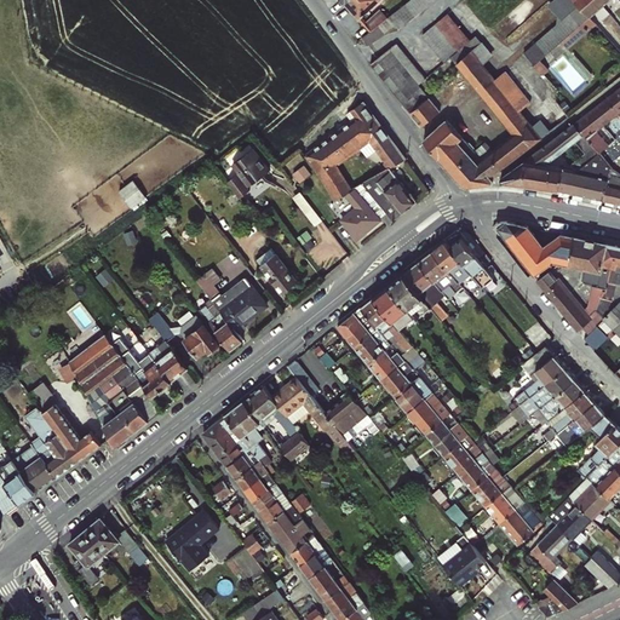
[(339,0),(354,16),(371,0),(339,0)]
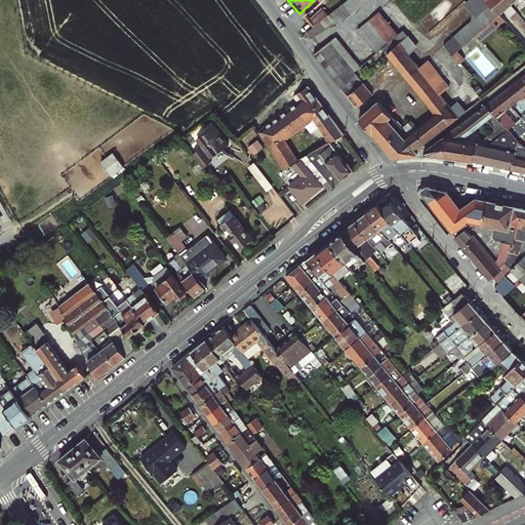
[(313,39),(367,0),(340,0),(326,10),(323,6),(308,17),(313,26),(307,30),(313,39)]
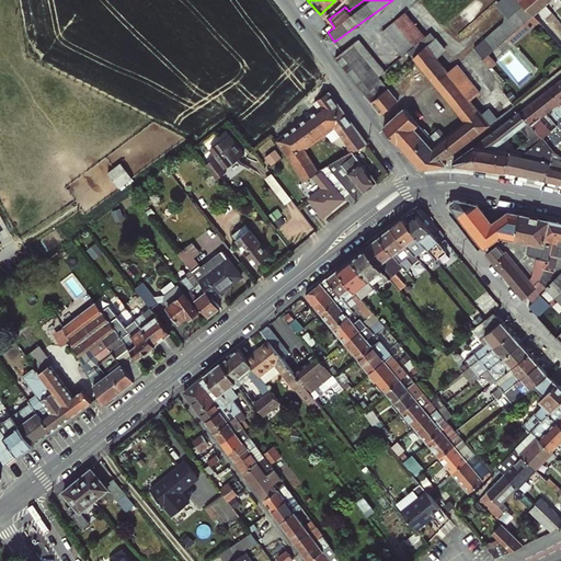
[(494,0),(493,1),(506,18),(471,46),(480,57),(526,20),(531,26),(540,20),(534,12),(548,0),(494,0)]
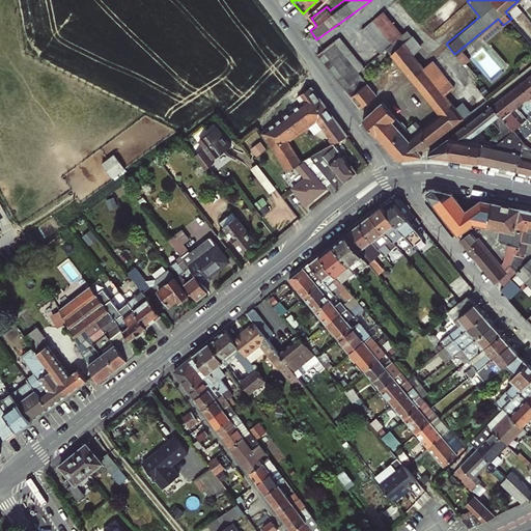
[(381,51),(402,31),(383,9),(361,29),(381,51)]
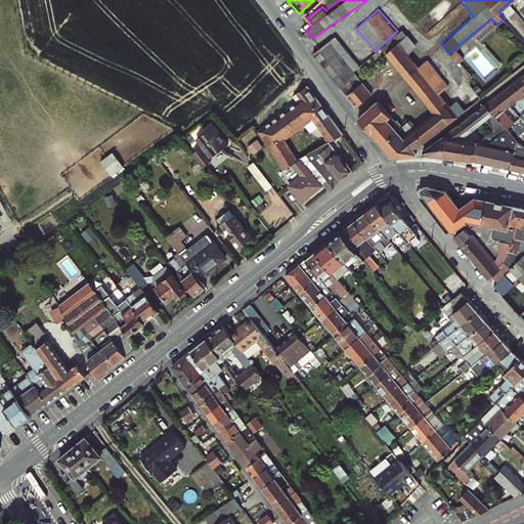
[(337,34),(312,52),(353,106),(372,93),(354,70),(360,66),(337,34)]
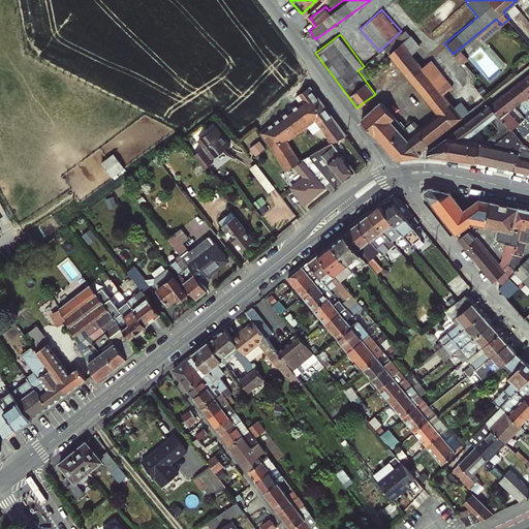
[(461,49),(455,54),(462,63),(468,59),(461,49)]
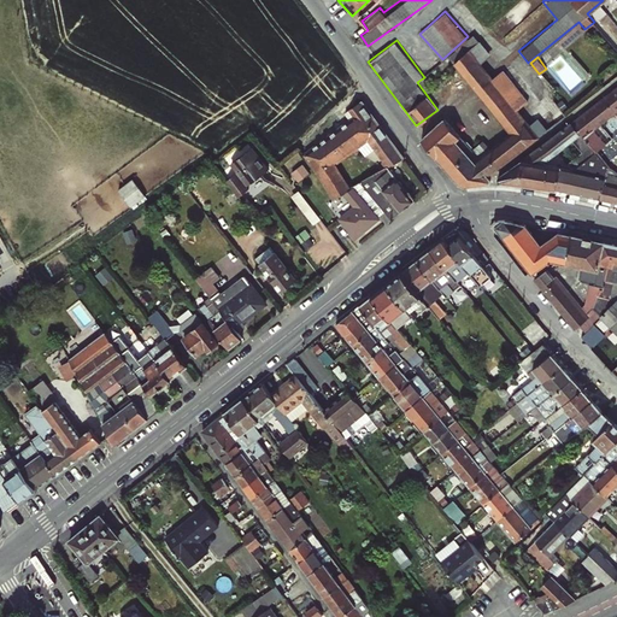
[(616,86),(593,105),(606,119),(616,110),(616,86)]
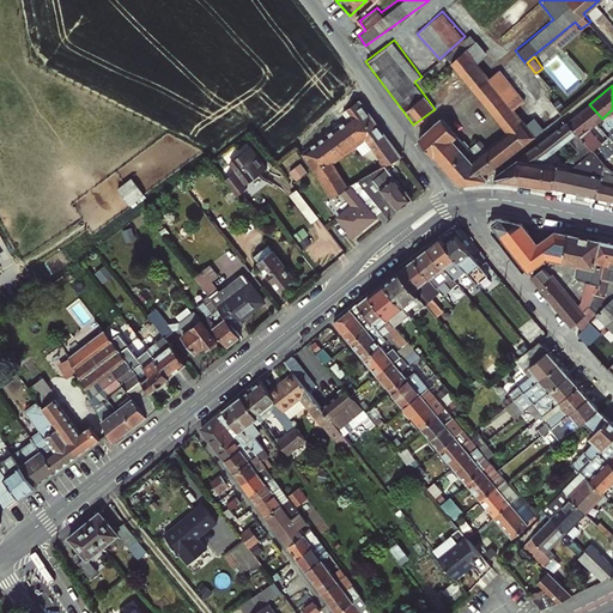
[(334,164),(366,140),(376,153),(390,143),(360,101),(350,109),(354,116),(350,120),(304,152),(315,167),(334,198),(350,188),(349,187),(334,164)]
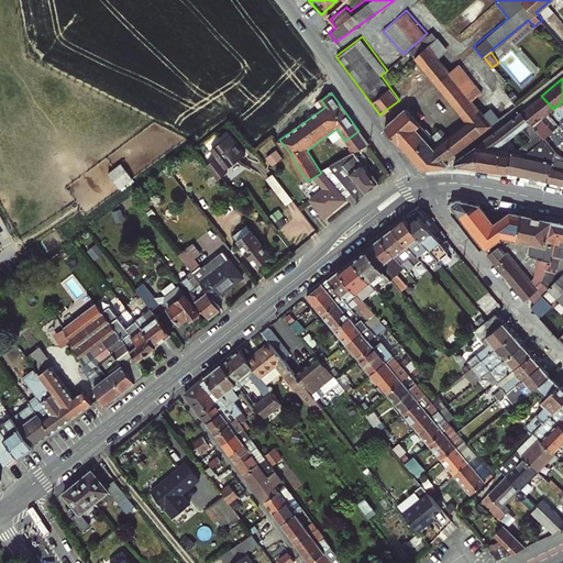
[(520,112),(544,139),(553,131),(542,118),(553,109),(541,96),(520,112)]
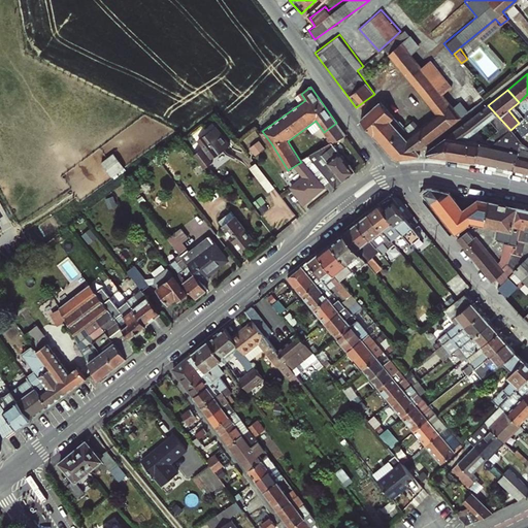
[(301,94),(296,97),(301,103),(305,100),(301,94)]
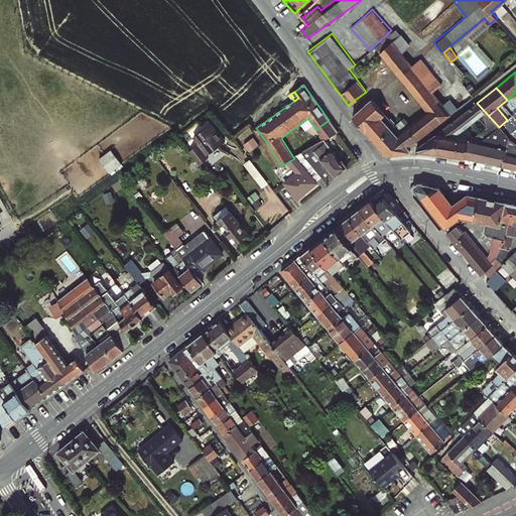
[(316,129),(321,135),(334,126),(329,120),(316,129)]
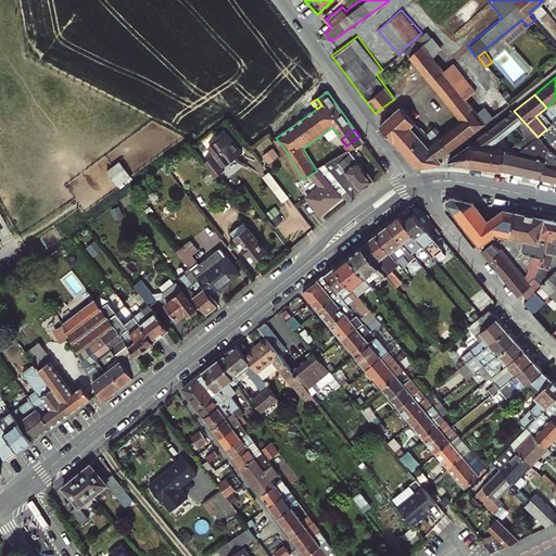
[(441,164),(442,162),(416,131),(399,148),(414,165),(420,167),(441,164)]
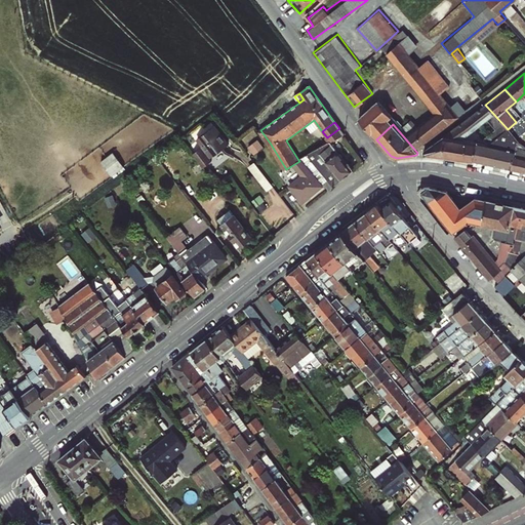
[(200,142),(213,158),(229,146),(215,128),(200,142)]
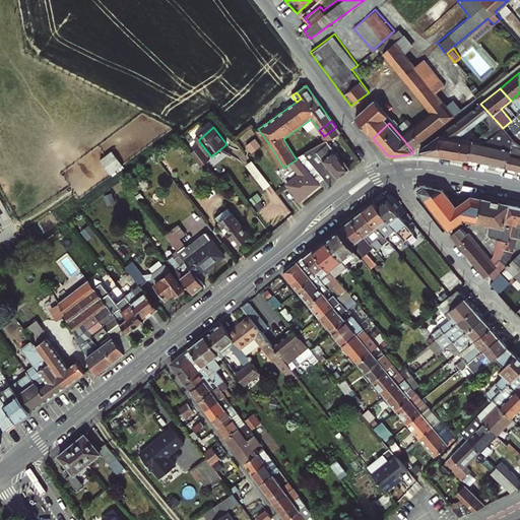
[(324,136),(328,141),(341,134),(336,127),(324,136)]
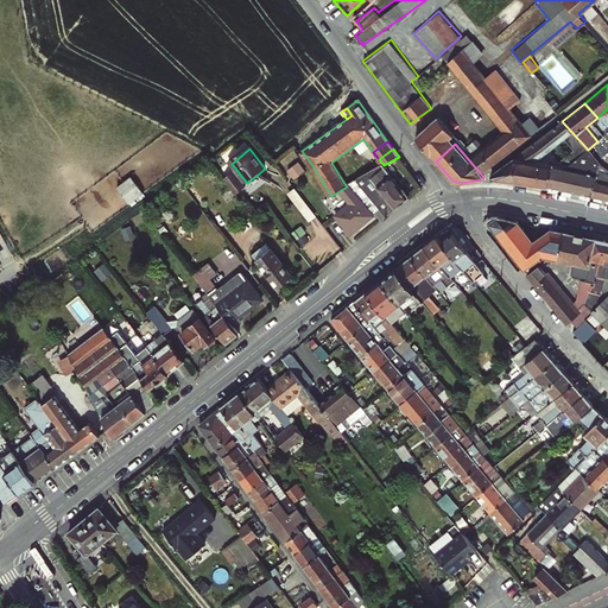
[(548,187),(553,164),(514,157),(491,175),(493,178),(548,187)]
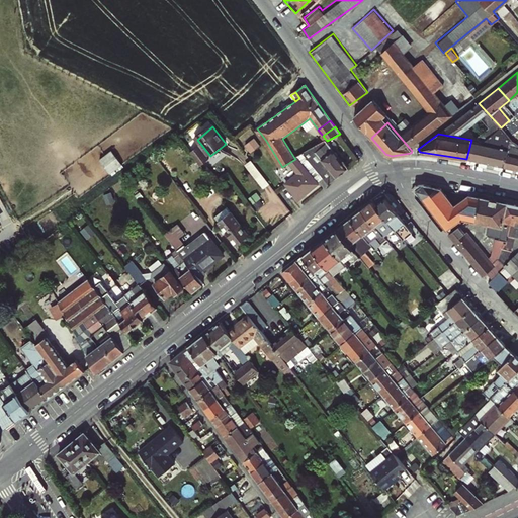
[(251,151),(260,144),(254,136),(245,143),(251,151)]
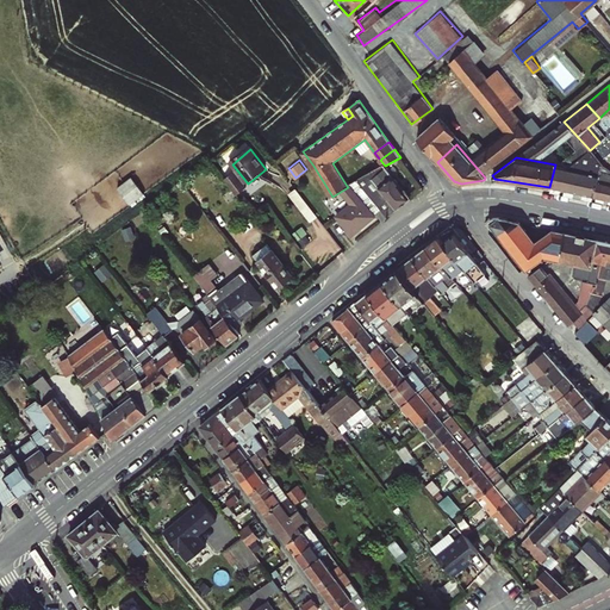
[(597,181),(598,174),(555,165),(549,187),(593,197),(597,181)]
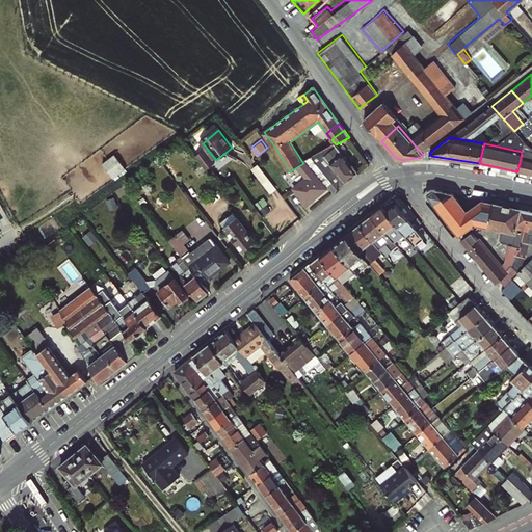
[(336,144),(326,149),(338,164),(325,174),(334,184),(339,190),(358,173),(336,144)]
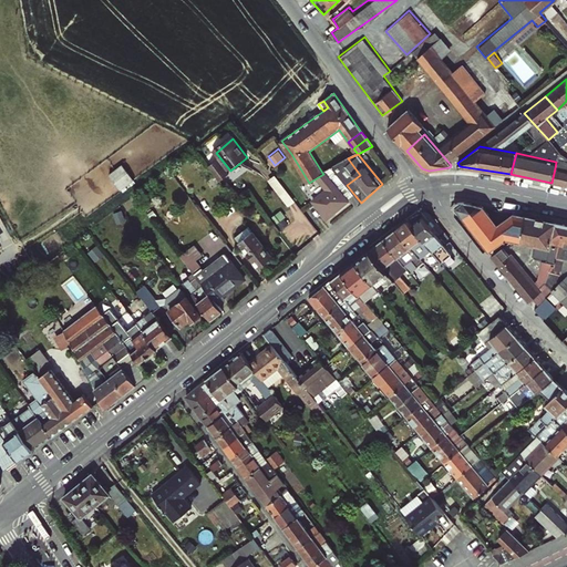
[(360,175),(348,158),(332,167),(347,185),(360,175)]
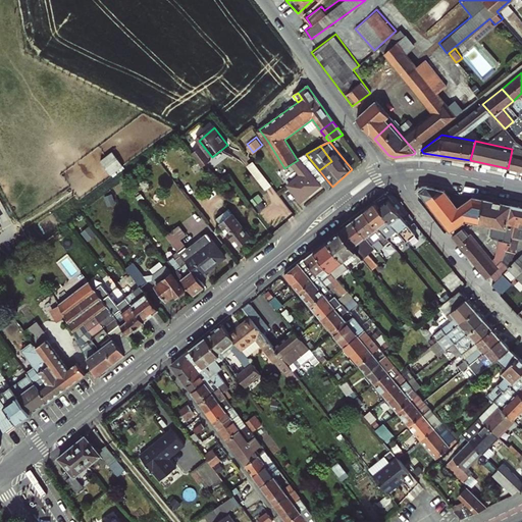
[(104,159),(116,174),(128,164),(115,149),(104,159)]
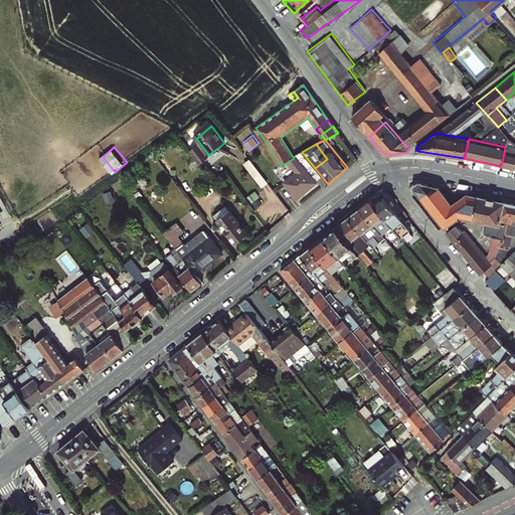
[(298,198),(323,178),(315,168),(302,152),(295,156),(304,167),(285,182),(298,198)]
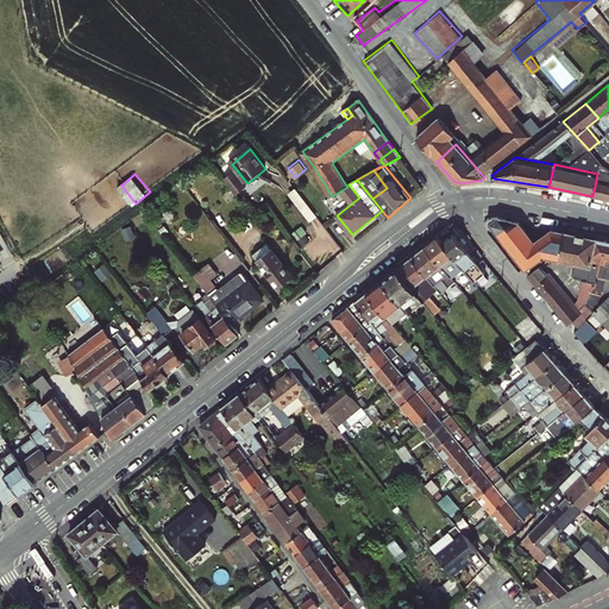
[(608,199),(608,183),(596,181),(592,196),(608,199)]
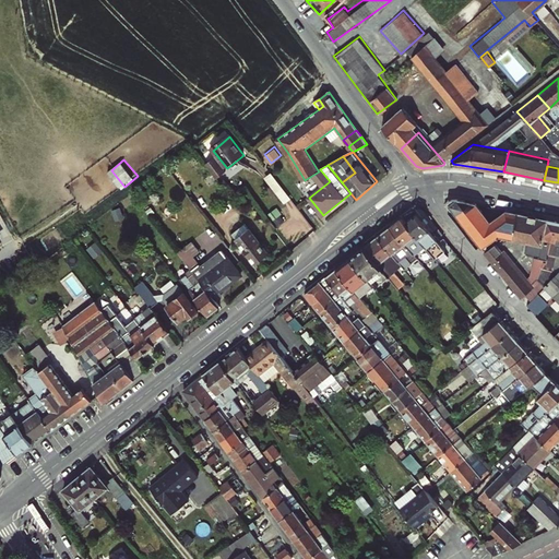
[(284,205),(292,198),(271,171),(262,178),(265,181),(284,205)]
